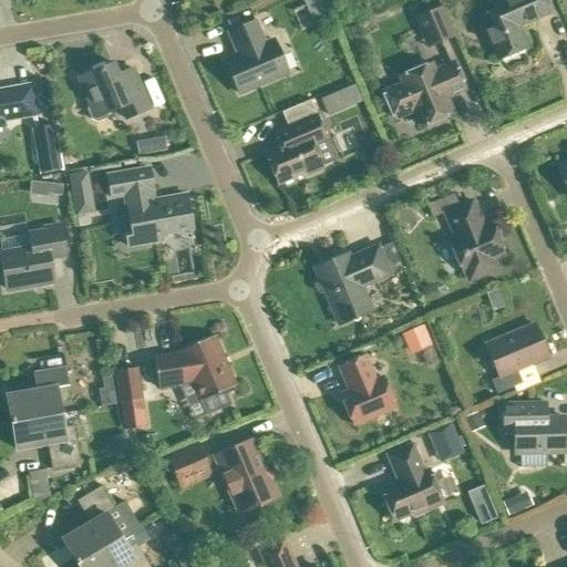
[(517,27),(549,13),(543,0),(500,0),(491,4),(494,12),(478,18),(497,61),(526,49),(517,27)]
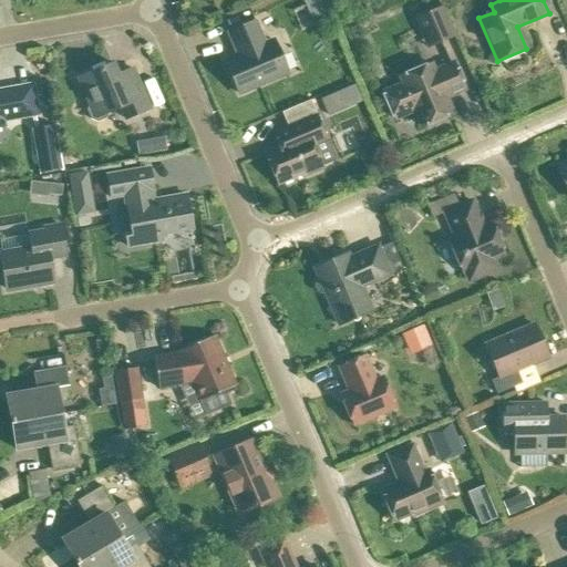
[(413,18),(426,49),(454,37),(441,6),(413,18)]
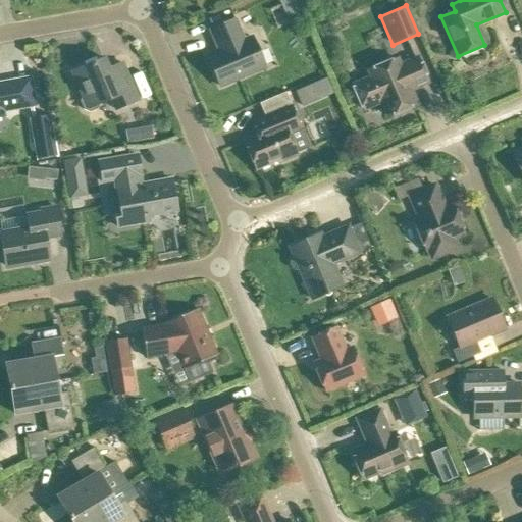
[(219,88),(264,68),(251,38),(243,41),(235,20),(210,32),(218,51),(207,56),(219,88)]
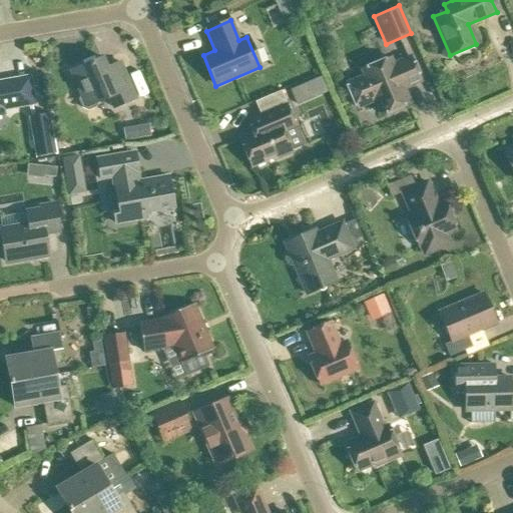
[(364,76),(347,84),(357,108),(374,101),(380,115),(408,103),(403,89),(420,81),(410,57),(392,65),(390,59),(362,71),(364,76)]
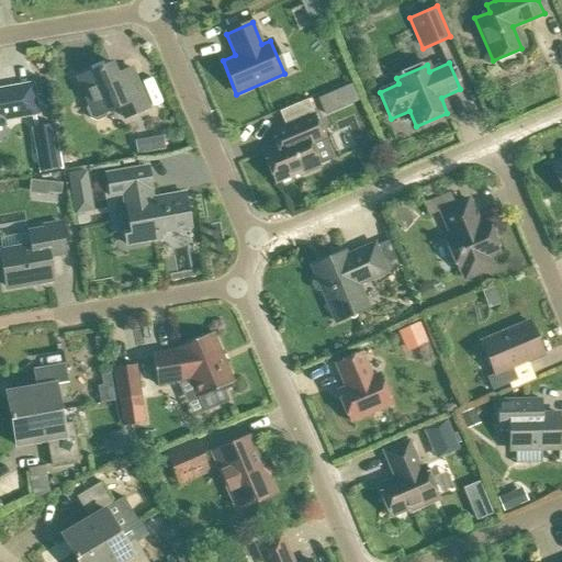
[(88,103),(86,110),(89,120),(96,122),(104,119),(107,112),(119,107),(124,119),(148,109),(131,69),(116,75),(111,64),(77,78),(88,103)]
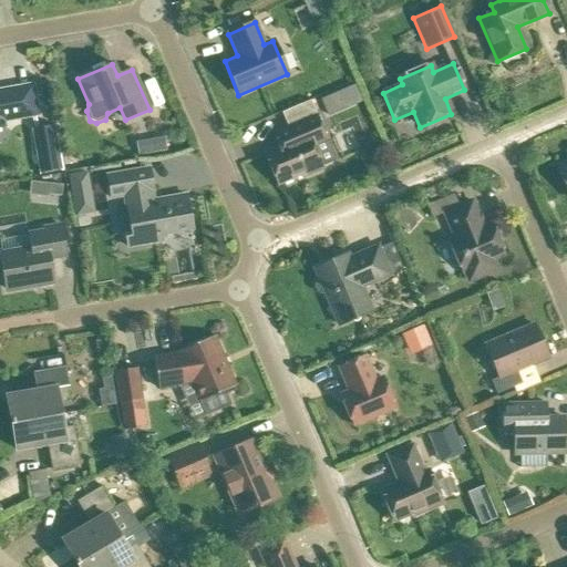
[(360,102),(352,84),(319,100),(326,116),(360,102)]
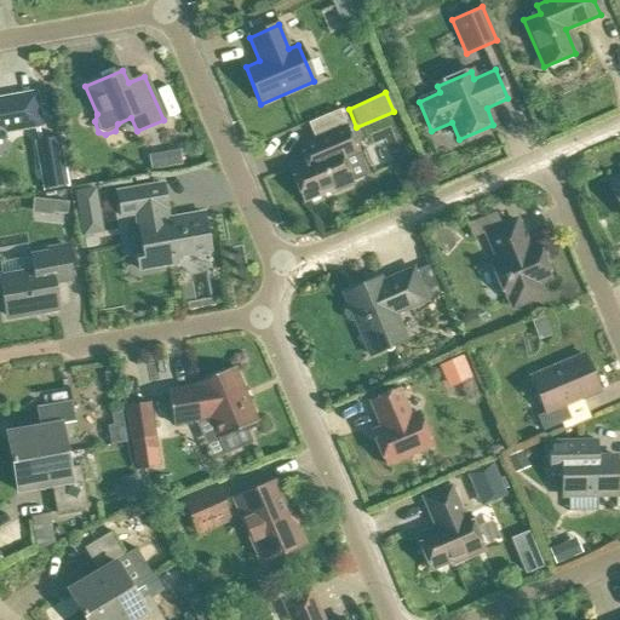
[(0,139),(4,139),(3,132),(40,126),(34,95),(0,101),(0,139)]
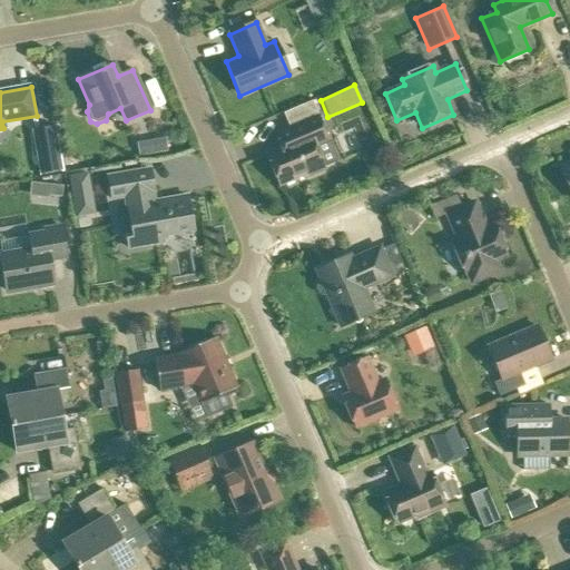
[(336,161),(317,116),(275,134),(282,148),(265,155),(278,186),(306,174),(307,177),(324,170),(323,167),(336,161)]
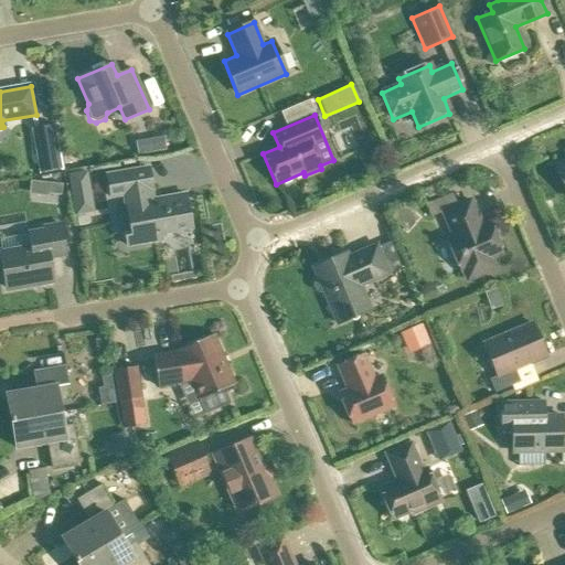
[(30,130),(39,174),(62,170),(53,126),(30,130)]
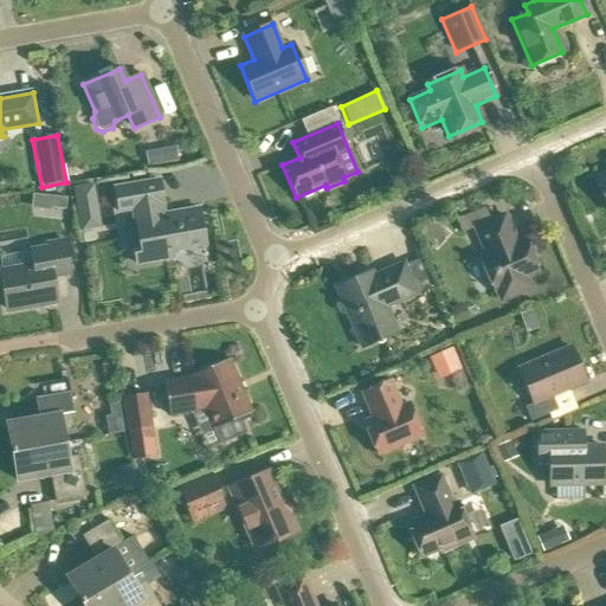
[(175,147),(160,150),(162,165),(178,162),(175,147)]
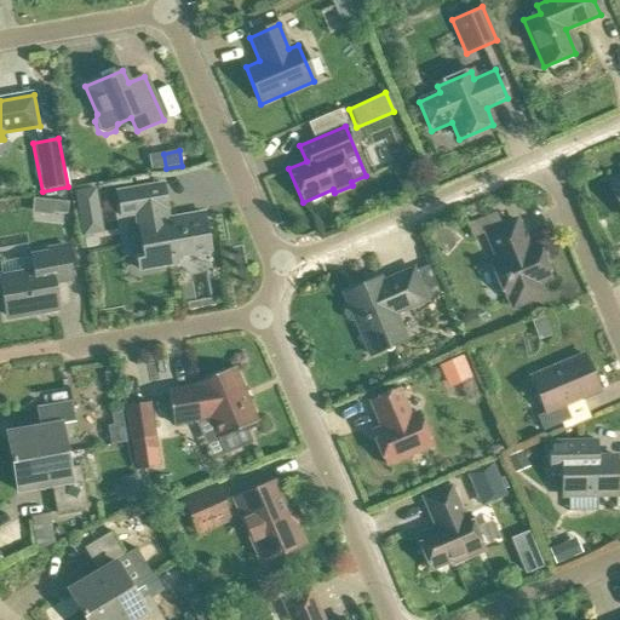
[(619,207),(619,177),(609,183),(619,207)]
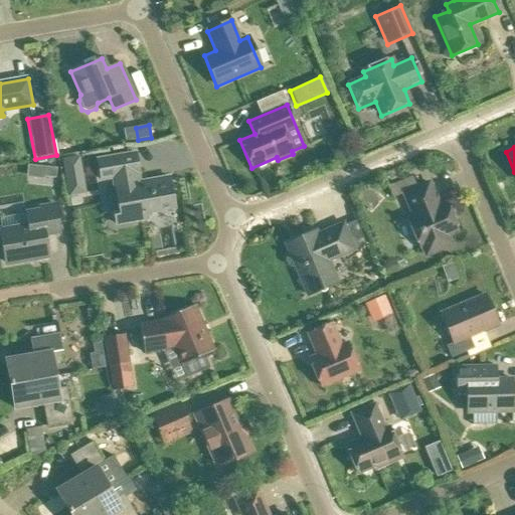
[(147,213),(174,208),(169,178),(138,183),(136,174),(139,174),(135,154),(97,161),(100,180),(113,178),(118,206),(112,207),(115,224),(148,218),(147,213)]
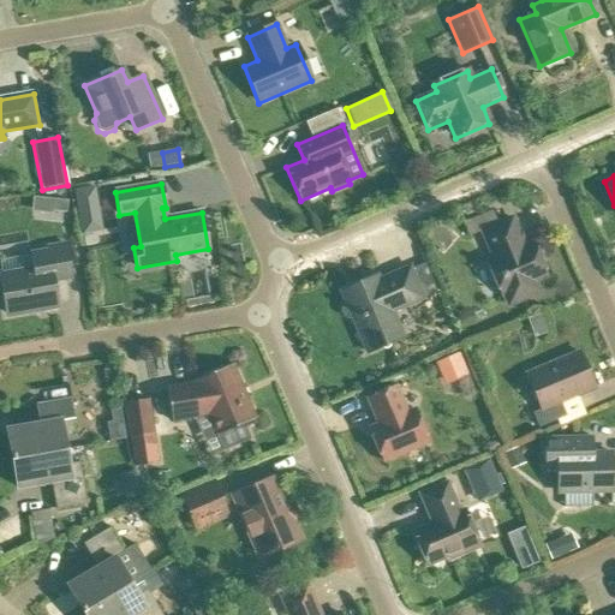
[(75,193),(79,219),(100,214),(95,190),(75,193)]
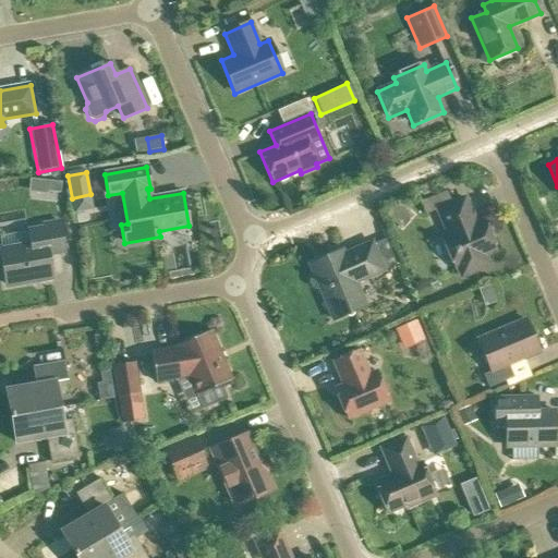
[(45,181),(43,197),(58,198),(60,183),(45,181)]
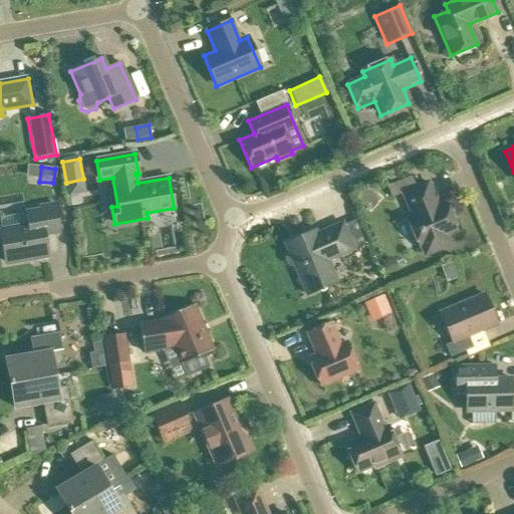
[(443,238),(443,237),(456,231),(445,204),(437,207),(427,183),(403,194),(413,217),(407,220),(419,247),(424,245),(425,247),(426,248),(427,249),(429,250),(430,250),(433,251),(434,251),(436,250),(438,250),(440,248),(441,247),(442,246),(443,245),(443,243),(443,241),(443,239),(443,238)]
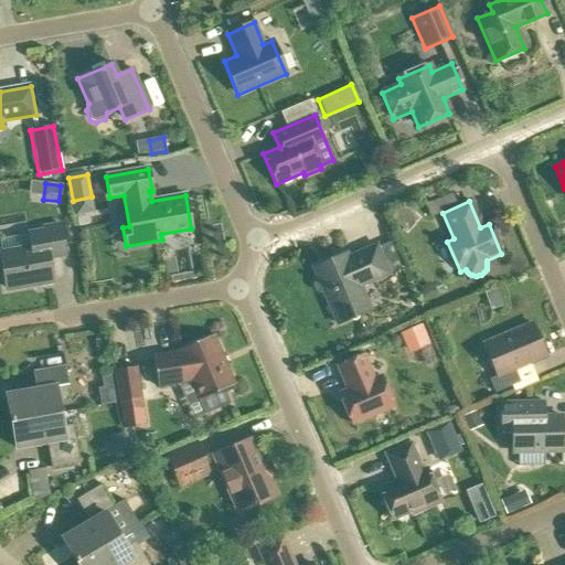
[(49,259),(65,256),(60,225),(42,227),(43,231),(28,234),(30,248),(0,254),(0,260),(4,289),(52,280),(49,259)]
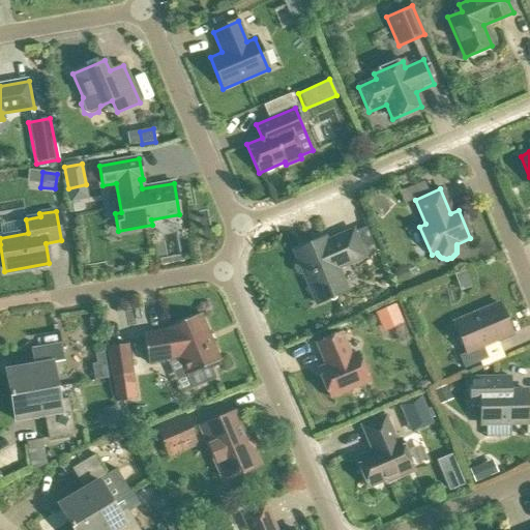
[(337,269),(363,258),(352,231),(326,242),(324,238),(293,252),(298,262),(295,265),(294,269),(295,273),(299,275),(303,275),(316,304),(347,291),(337,269)]
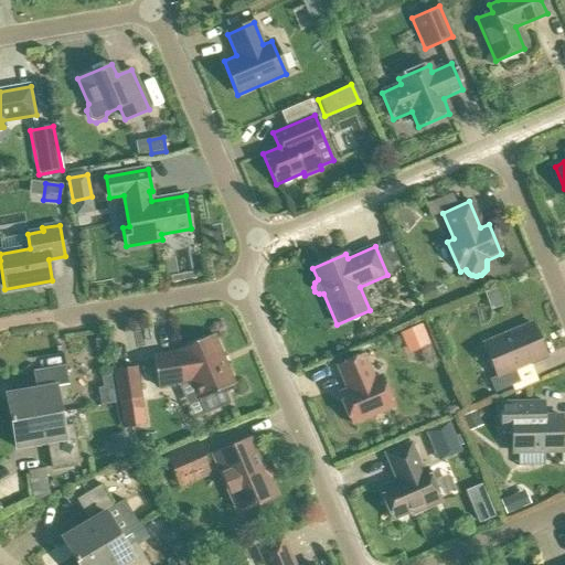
[(398,333),(407,353),(429,344),(420,323),(398,333)]
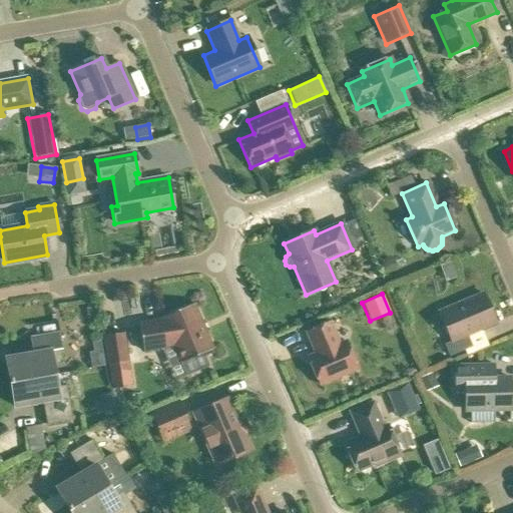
[(467,337),(495,325),(482,295),(439,313),(451,342),(444,346),(449,357),(472,348),(467,337)]
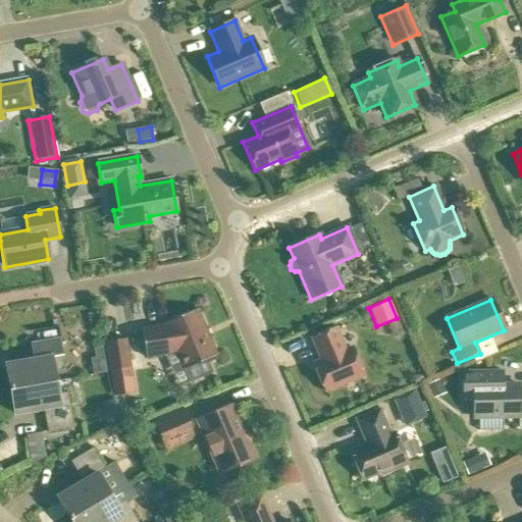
[(176,386),(188,381),(211,371),(208,364),(217,360),(215,357),(216,356),(197,310),(163,324),(164,326),(141,329),(145,358),(163,355),(176,386)]
